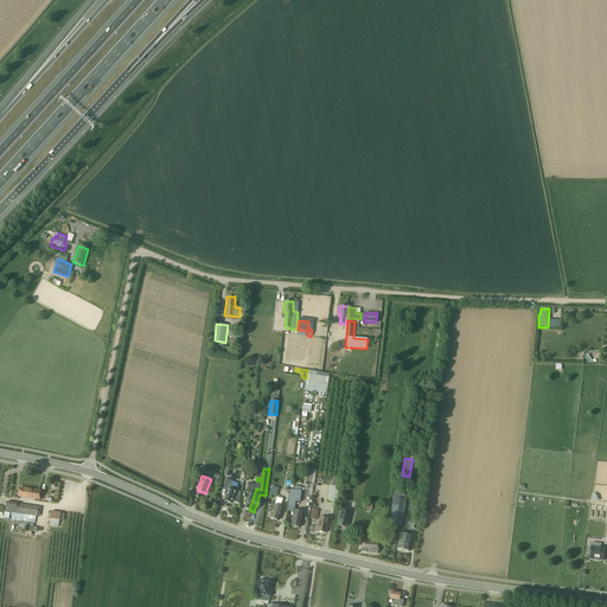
[(231,481),(227,479),(223,489),(228,491),(224,500),(231,504),(232,502),(238,503),(241,493),(236,491),(237,487),(230,485),(231,481)]
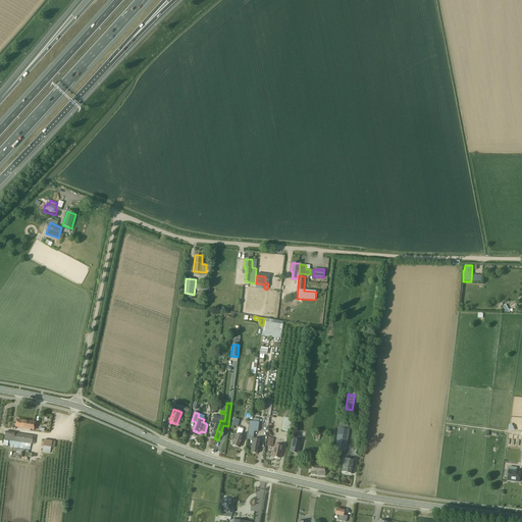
[(210,437),(216,439),(216,438),(214,438),(219,423),(220,420),(219,420),(219,416),(215,415),(212,423),(215,424),(212,430),(211,431),(211,432),(212,433),(210,437)]
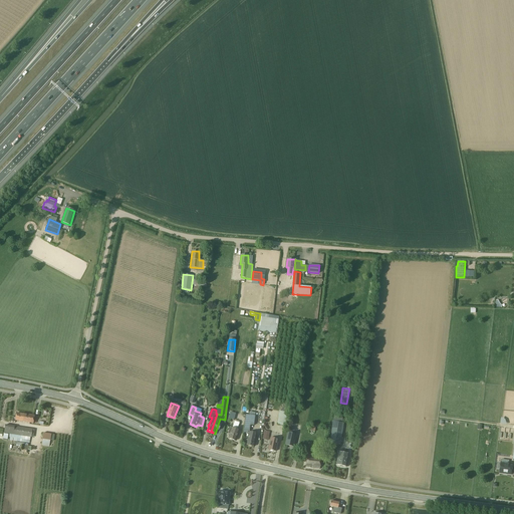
[(15,421),(22,422),(24,415),(16,414),(15,421)]
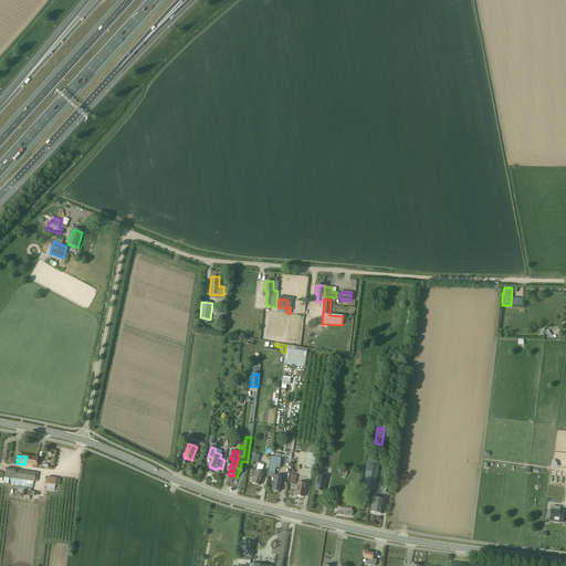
[(27,457),(24,464),(37,467),(38,458),(27,457)]
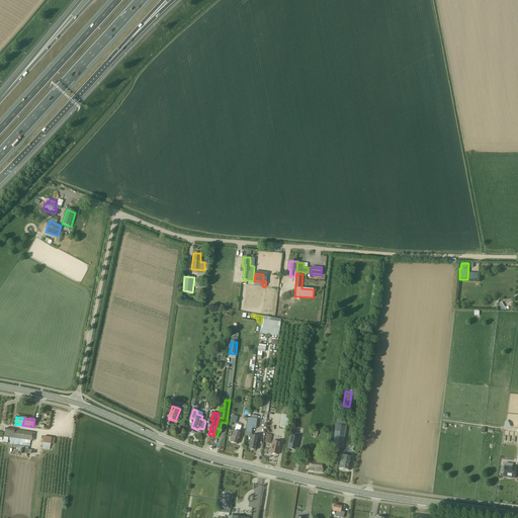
[(245,433),(251,434),(252,428),(255,429),(257,419),(248,418),(245,433)]
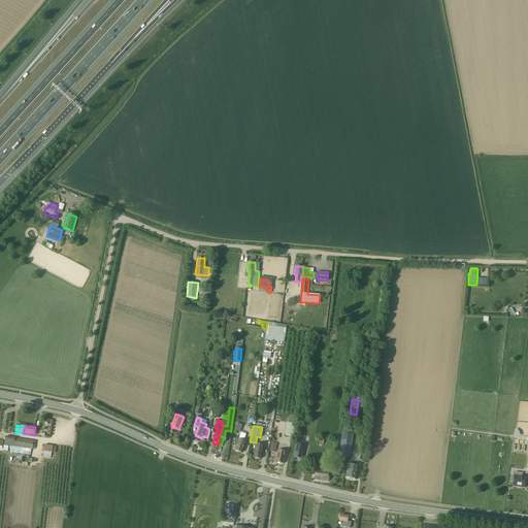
[(347,457),(350,457),(354,434),(351,434),(352,428),(342,426),(338,460),(345,461),(347,457)]
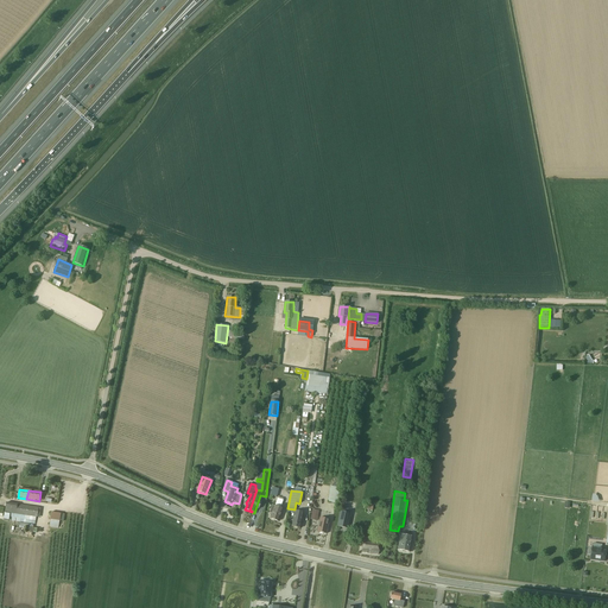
[(276,506),(270,519),(279,523),(283,510),(280,508),(284,501),(278,499),(276,506)]
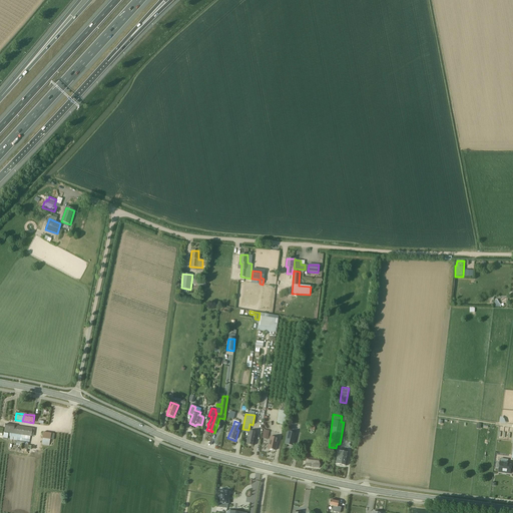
[(32,428),(5,424),(3,438),(7,439),(8,433),(31,437),(32,428)]
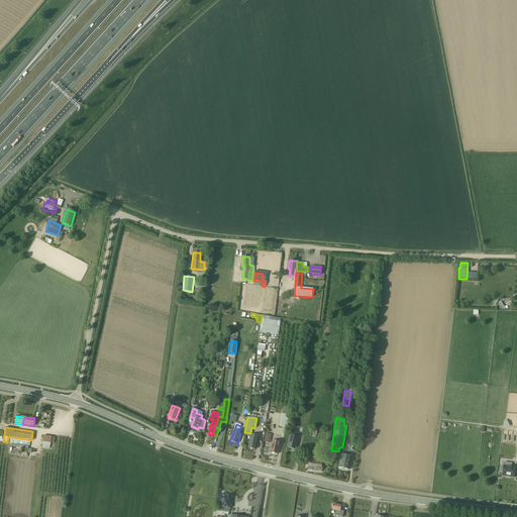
[(250,434),(247,447),(255,449),(259,436),(250,434)]
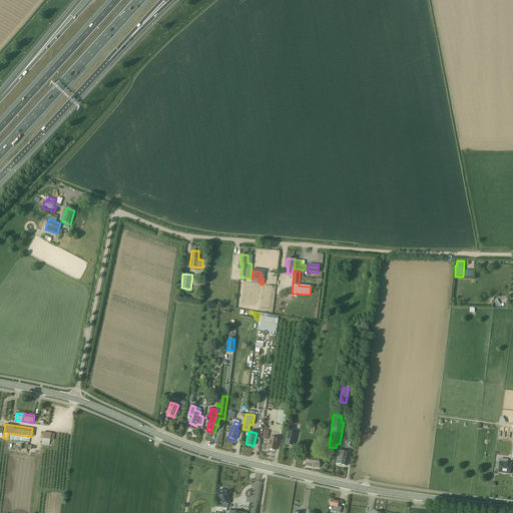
[(287,432),(284,445),(293,446),(295,433),(287,432)]
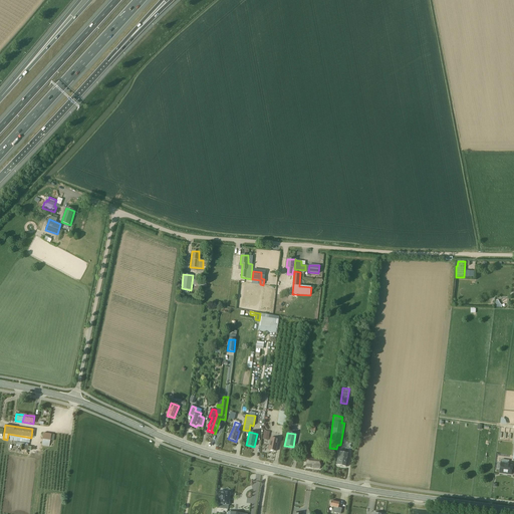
[(270,438),(268,450),(276,451),(278,440),(270,438)]
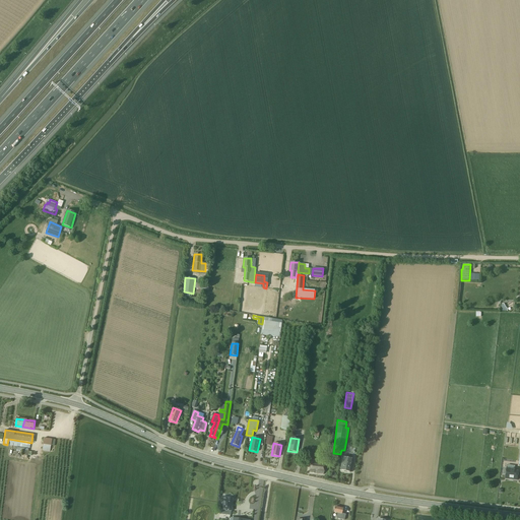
[(343,457),(340,470),(350,472),(352,459),(343,457)]
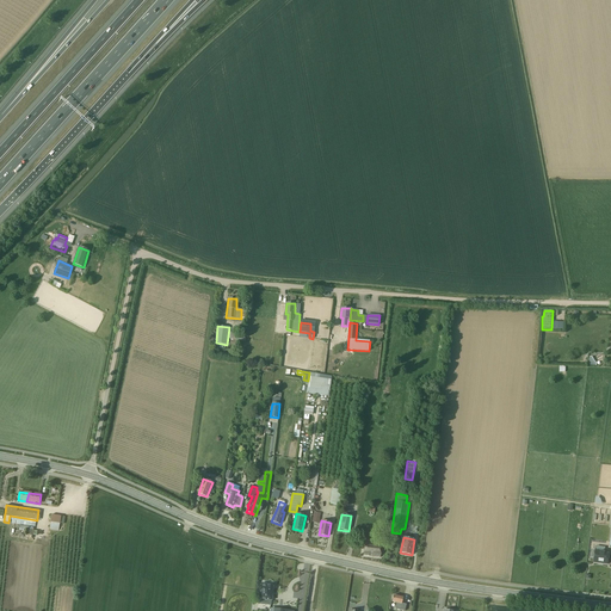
[(365,542),(364,556),(381,557),(383,544),(365,542)]
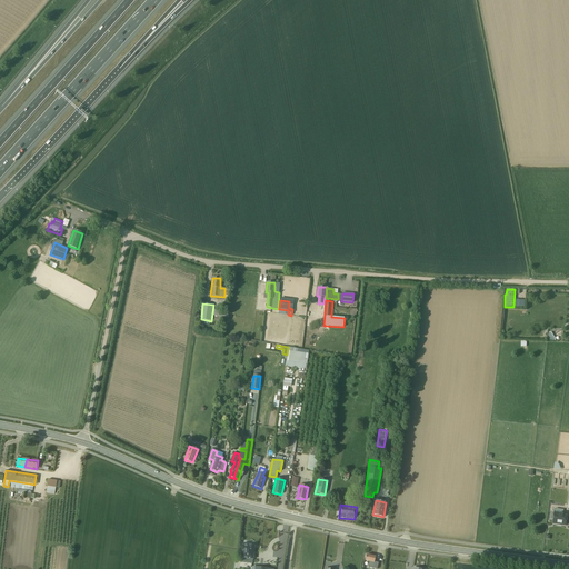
[(553,523),(555,525),(566,526),(567,516),(563,516),(565,513),(552,511),(551,518),(553,519),(553,523)]
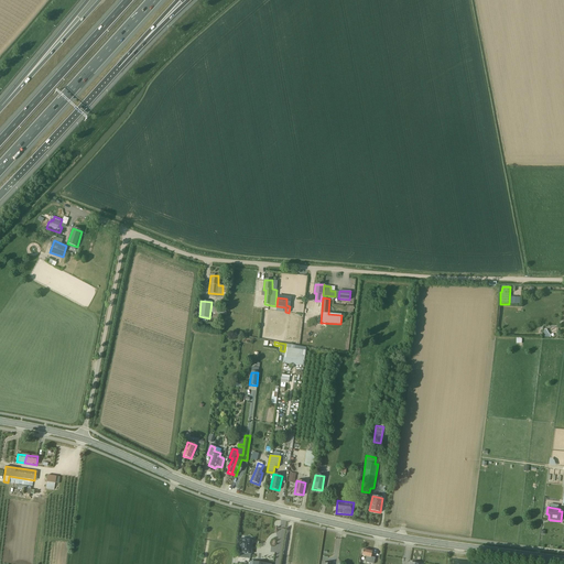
[(252,542),(241,541),(240,541),(239,553),(241,553),(241,554),(246,555),(246,554),(250,554),(252,542)]
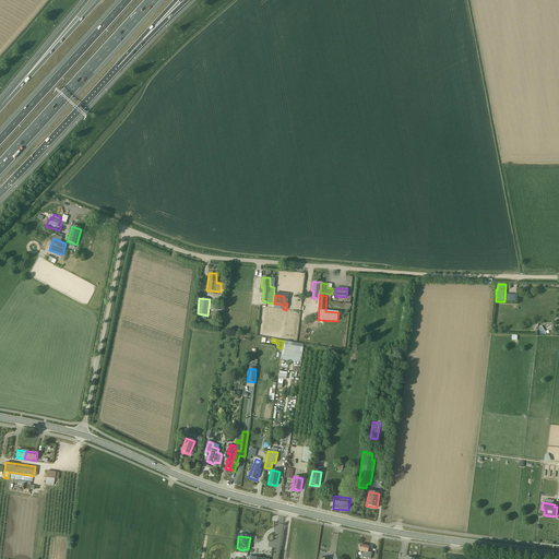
[(371,552),(368,552),(369,547),(359,545),(358,550),(364,551),(361,557),(370,558),(371,552)]
